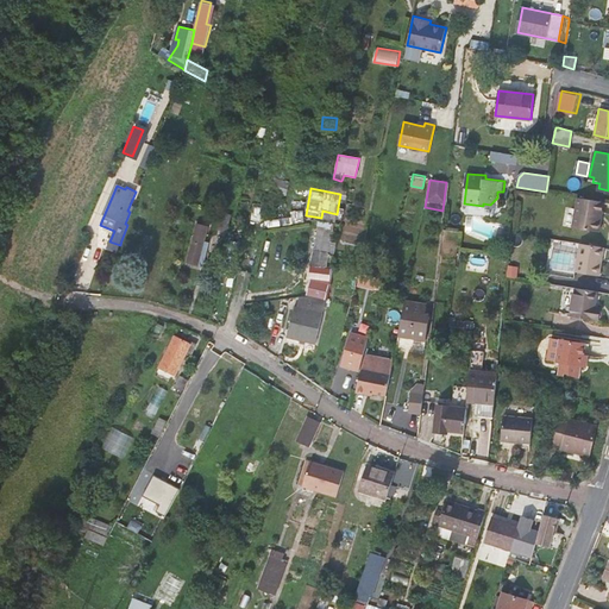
[(597,211),(601,211),(602,201),(578,198),(575,227),(598,231),(601,220),(600,219),(596,219),(597,211)]
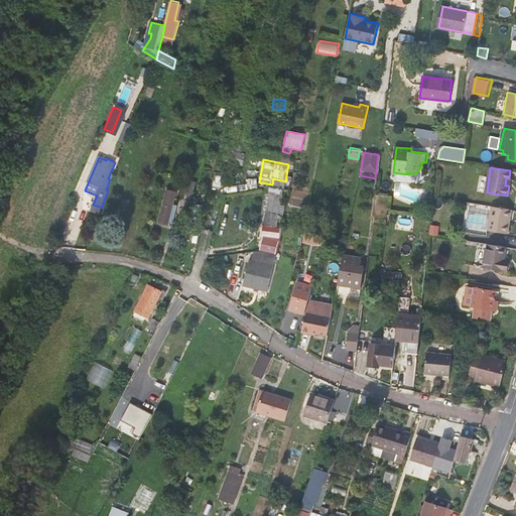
[(192,195),(196,182),(188,180),(184,192),(192,195)]
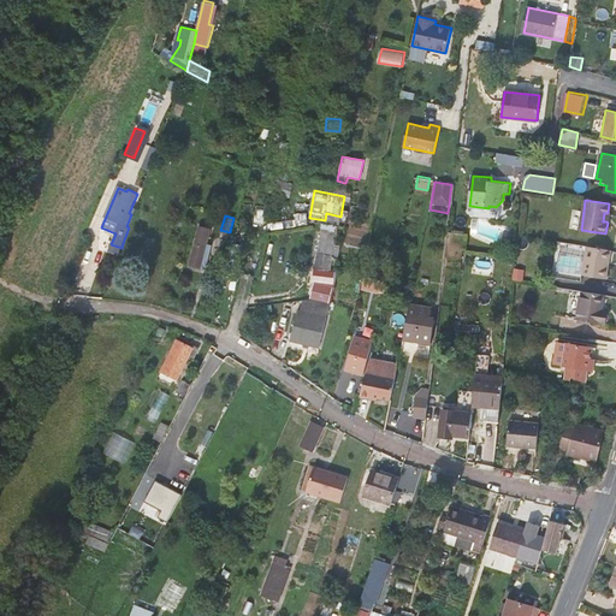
[(329,270),(339,224),(326,221),(314,266),(329,270)]
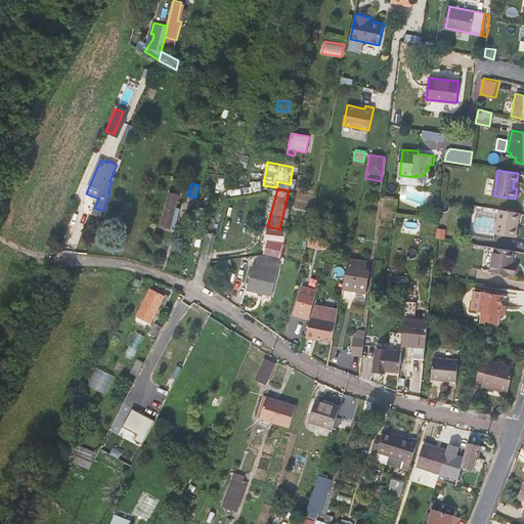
[(176,207),(179,194),(171,191),(162,225),(174,228),(180,208),(176,207)]
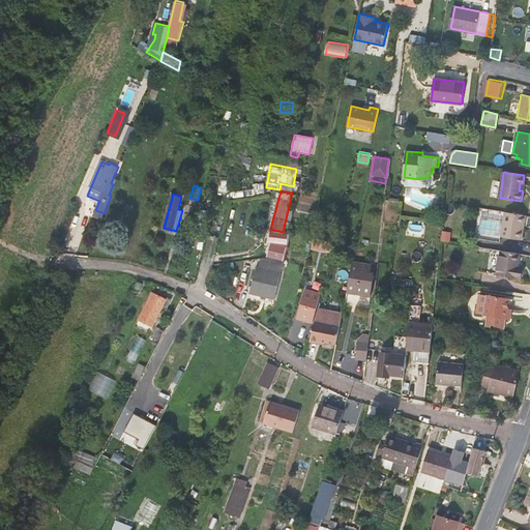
[(521,239),(522,230),(520,229),(522,213),(503,210),(502,218),(499,235),(521,239)]
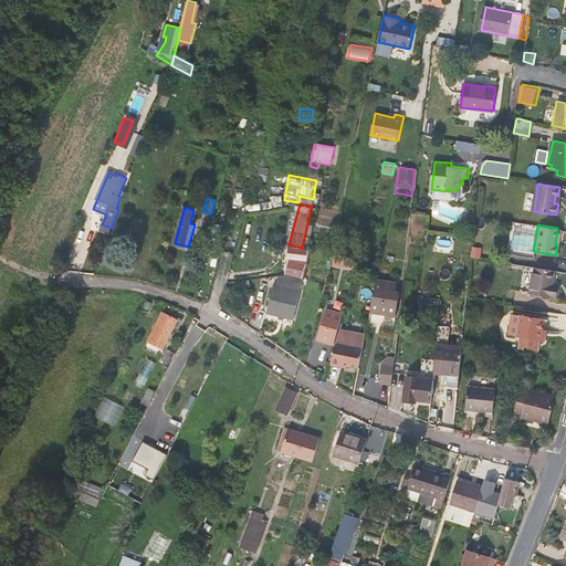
[(333,261),(343,264),(345,255),(334,253),(333,261)]
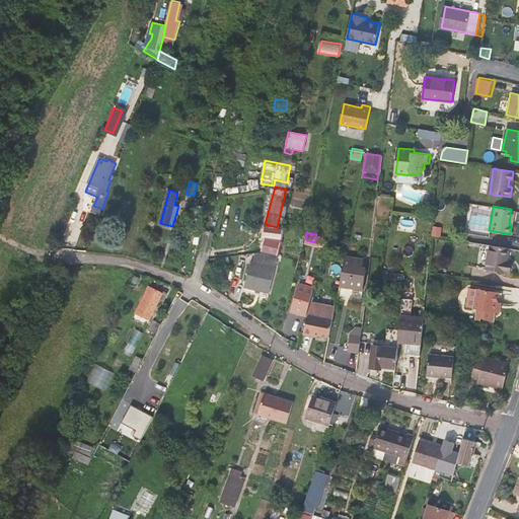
[(265,251),(279,254),(281,246),(267,243),(265,251)]
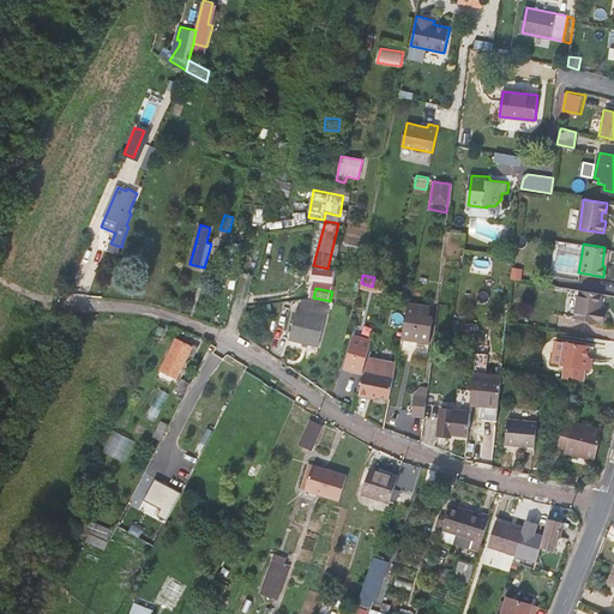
[(577,318),(601,321),(603,308),(601,308),(603,293),(582,289),(577,318)]
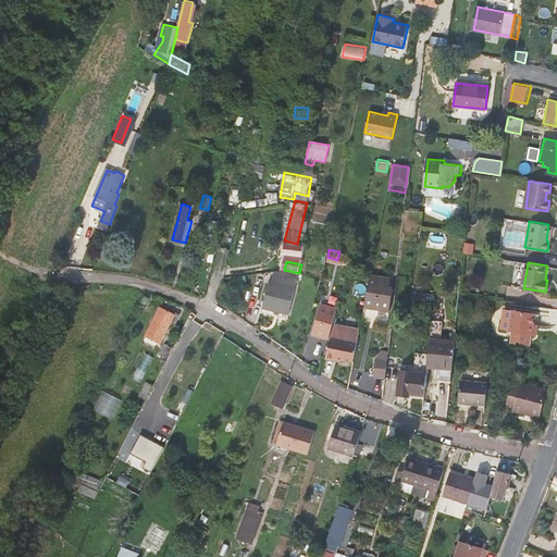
[(275,309),(280,310),(288,312),(299,273),(284,270),(282,269),(274,270),(272,279),(270,279),(263,306),(275,309)]
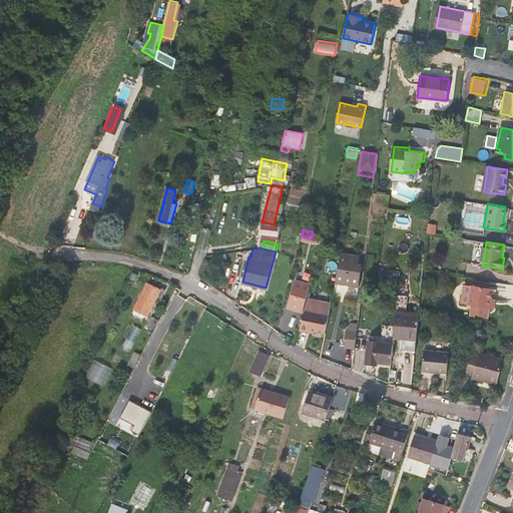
[(359,258),(342,254),(338,272),(336,281),(358,285),(361,267),(358,266),(359,258)]
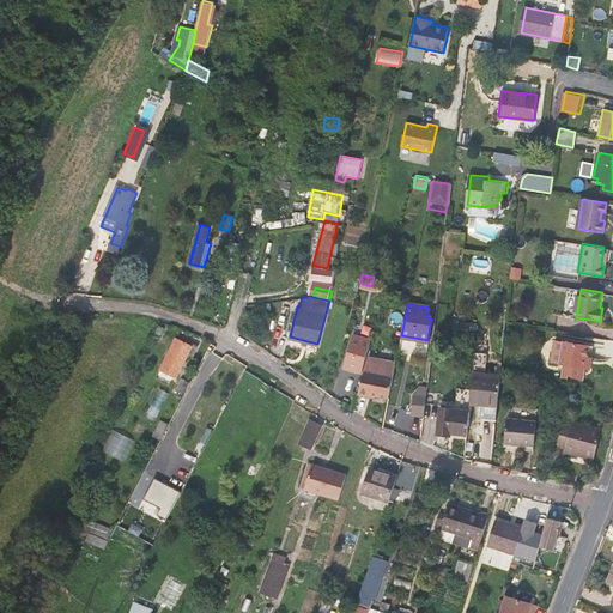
[(352,335),(350,345),(357,347),(359,337),(352,335)]
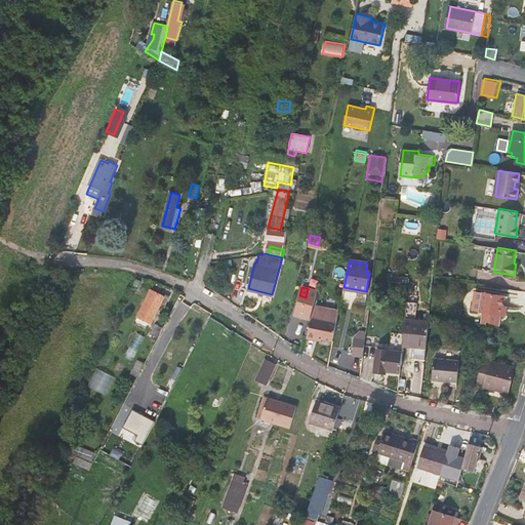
[(306,297),(299,295),(294,315),(309,319),(317,291),(308,288),(306,297)]
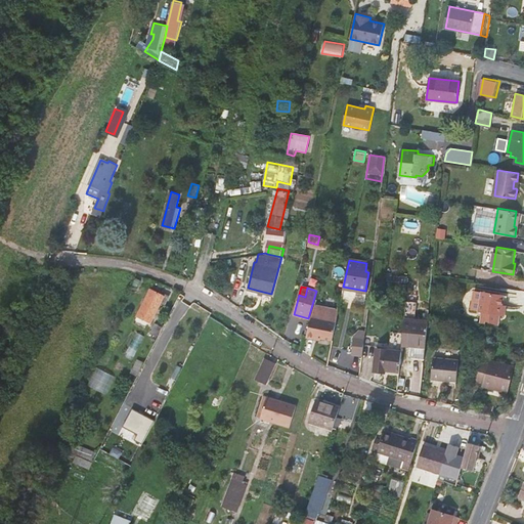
[(165,305),(168,298),(150,289),(147,296),(144,294),(140,303),(142,304),(138,313),(151,319),(161,303),(165,305)]
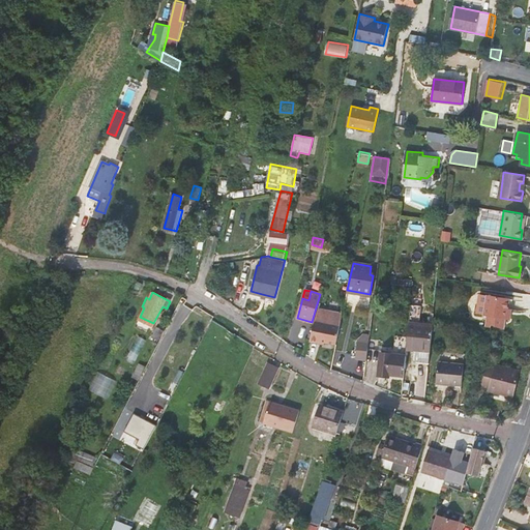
[(505,306),(506,297),(487,294),(477,293),(475,313),(487,314),(486,325),(491,326),(492,325),(503,329),(504,317),(508,317),(509,307),(505,306)]
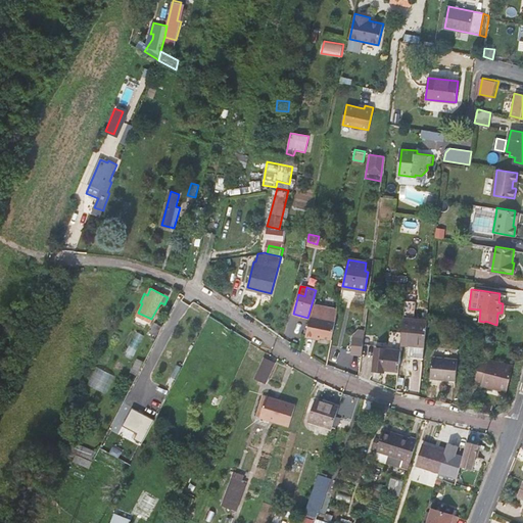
[(314,334),(320,336),(332,338),(336,319),(311,313),(305,335),(313,337),(314,334)]
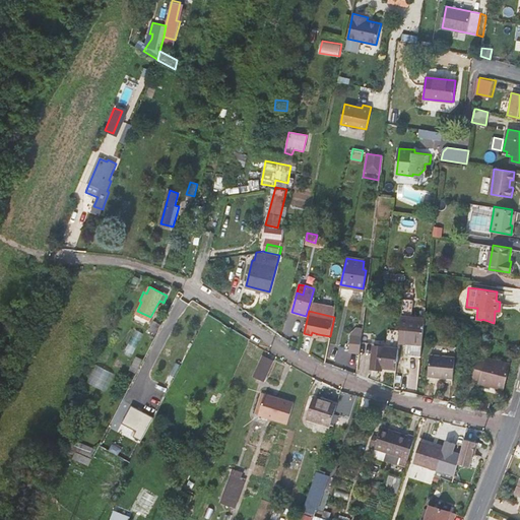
[(408,355),(420,356),(425,318),(401,316),(399,334),(398,341),(409,342),(408,355)]
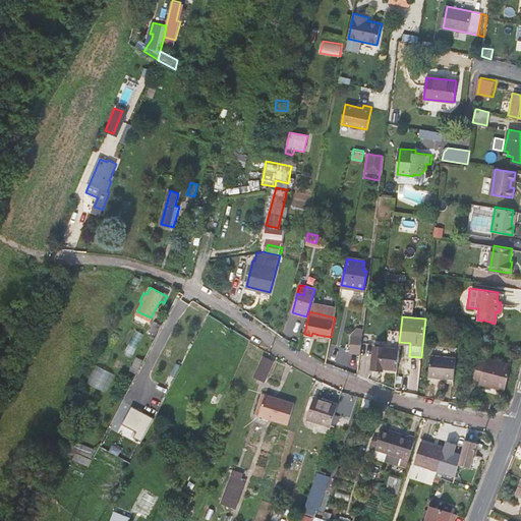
[(156,334),(161,324),(154,321),(149,330),(156,334)]
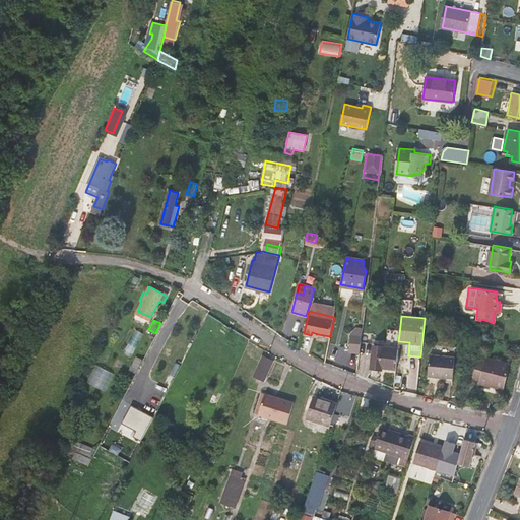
[(348,350),(360,351),(362,335),(350,333),(348,350)]
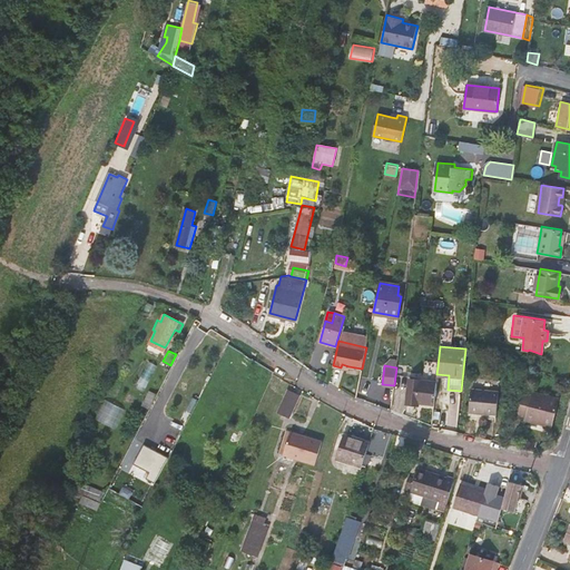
[(419,402),(434,404),(435,390),(436,382),(409,379),(406,403),(419,404),(419,402)]
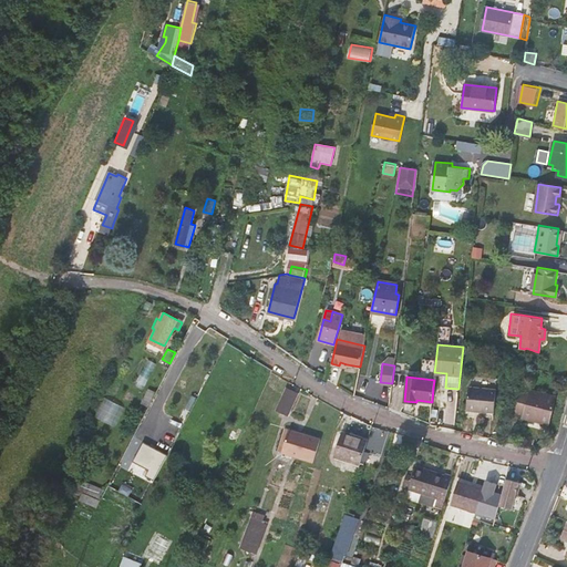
[(467,408),(494,411),(496,389),(470,385),(467,408)]
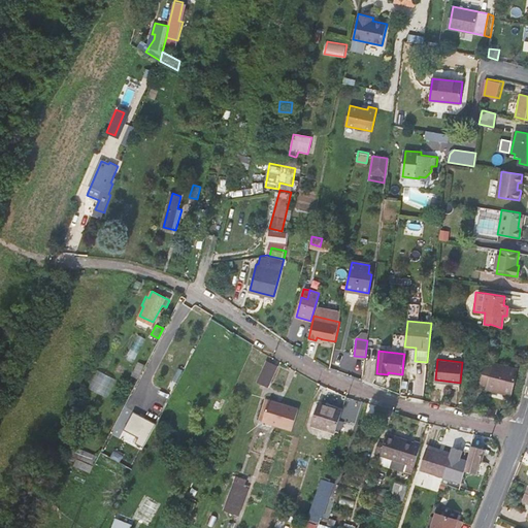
[(256,382),(262,384),(269,367),(271,363),(265,360),(256,382)]
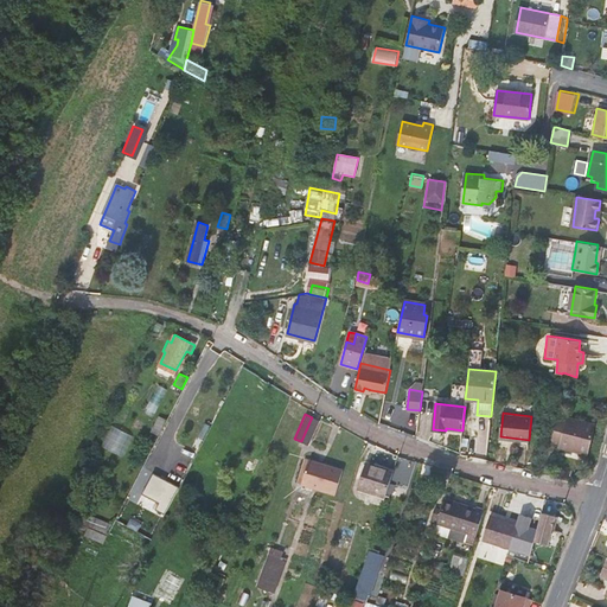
[(151,432),(158,435),(166,420),(159,415),(151,432)]
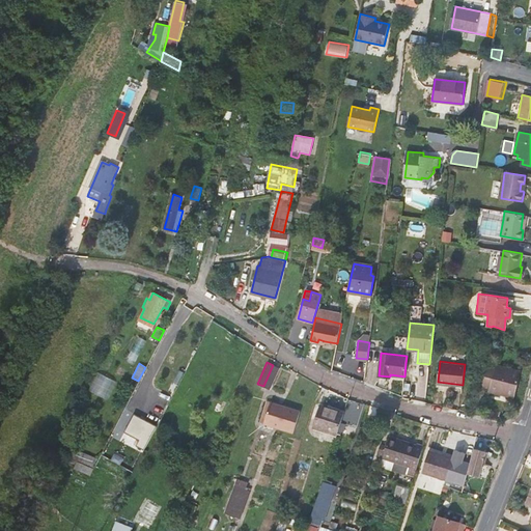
[(521,371),(496,364),(495,367),(490,387),(490,390),(514,397),(521,371)]
